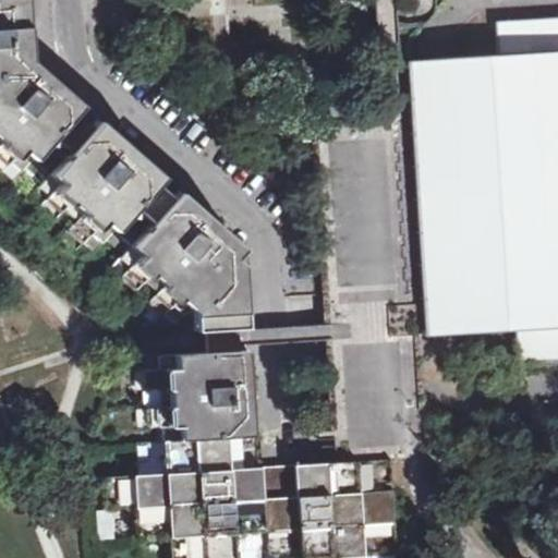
[(0,0),(0,22),(10,22),(10,0),(0,0)]
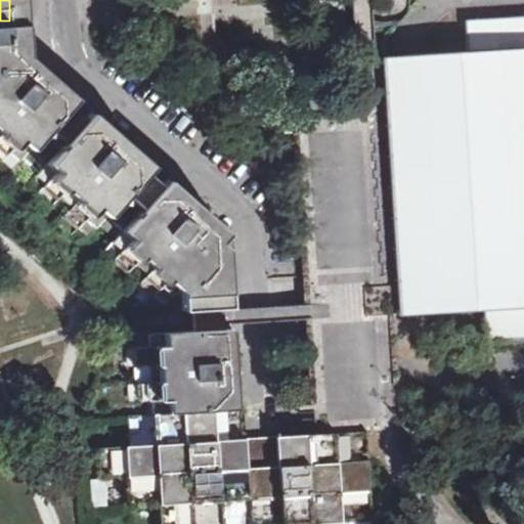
[(385,56),(382,57),(397,314),(483,309),(486,341),(523,338),(523,16),(466,19),(468,52),(402,55),(385,56)]
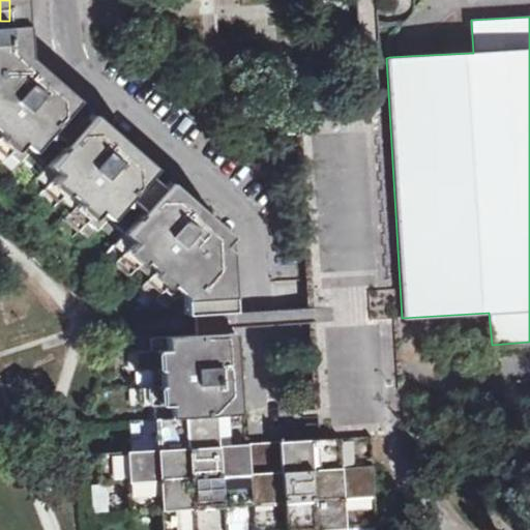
[(0,143),(4,140),(13,148),(31,164),(41,173),(35,181),(48,193),(52,189),(64,203),(62,206),(75,217),(84,208),(96,218),(111,231),(119,238),(110,248),(135,270),(139,265),(150,275),(147,280),(162,292),(164,291),(165,290),(173,298),(173,300),(174,315),(222,312),(221,298),(219,288),(217,253),(210,244),(218,237),(199,218),(156,181),(149,190),(133,175),(138,168),(77,114),(70,121),(54,106),(60,98),(10,56),(9,28),(9,21),(0,21),(0,143)]
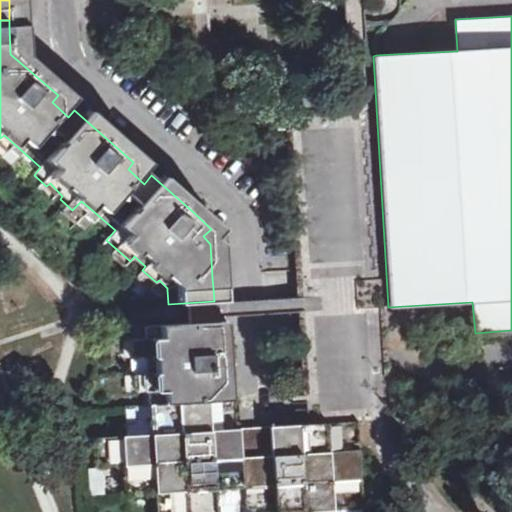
[(274,485),(243,487),(244,511),(334,511),(363,509),(358,421),(393,417),(391,385),(390,376),(387,376),(368,109),(360,109),(288,114),(308,410),(303,410),(304,424),(270,426),(274,485)]
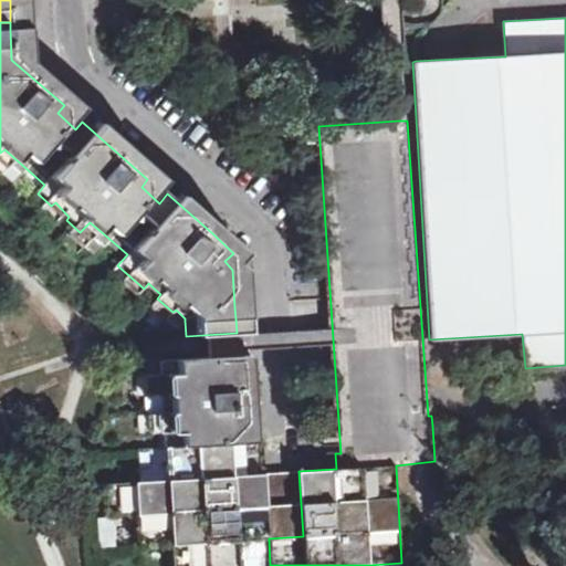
[(234,509),(231,442),(230,427),(251,426),(250,388),(229,389),(228,373),(247,370),(245,355),(238,355),(187,358),(148,360),(150,395),(163,395),(164,411),(152,412),(153,433),(165,432),(168,480),(102,483),(104,516),(138,514),(139,546),(171,545),(171,565),(237,565),(236,541),(269,538),(265,506),(234,509)]
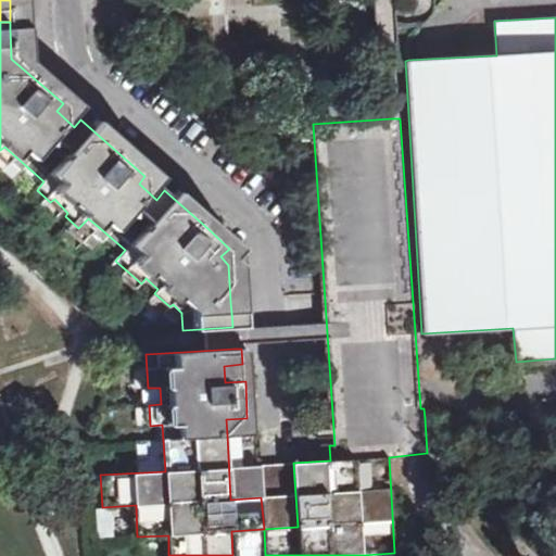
[(258,433),(227,434),(230,500),(261,497),(261,465),(258,433)]
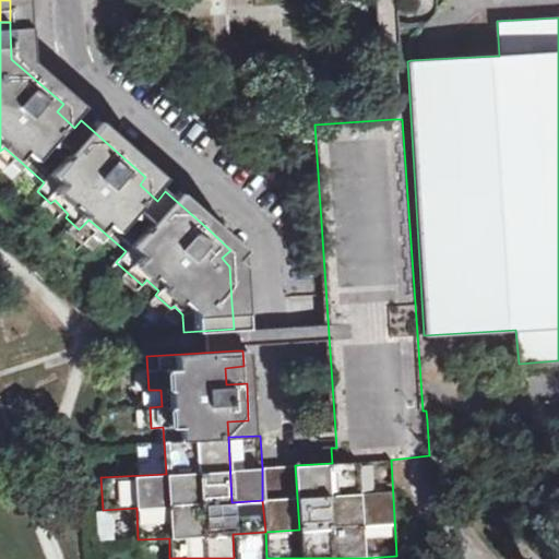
[(262,500),(265,532),(299,530),(295,465),(262,467),(262,500)]
